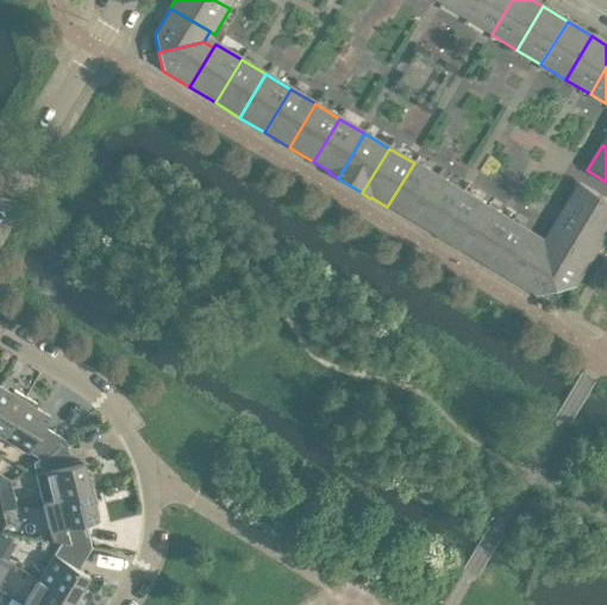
[(414,163),(387,207),(412,221),(438,178),(414,163)]
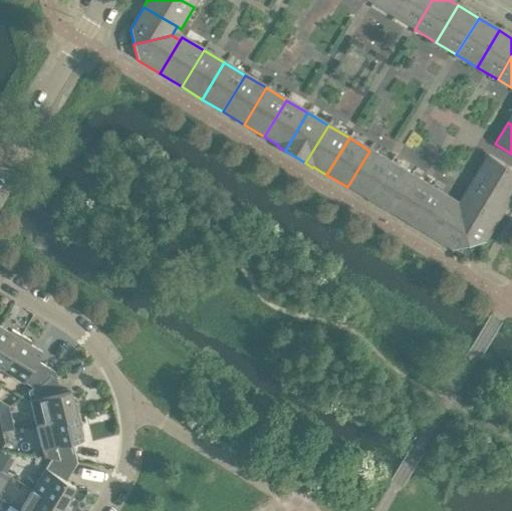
[(369,151),(347,187),(368,200),(391,163),(369,151)]
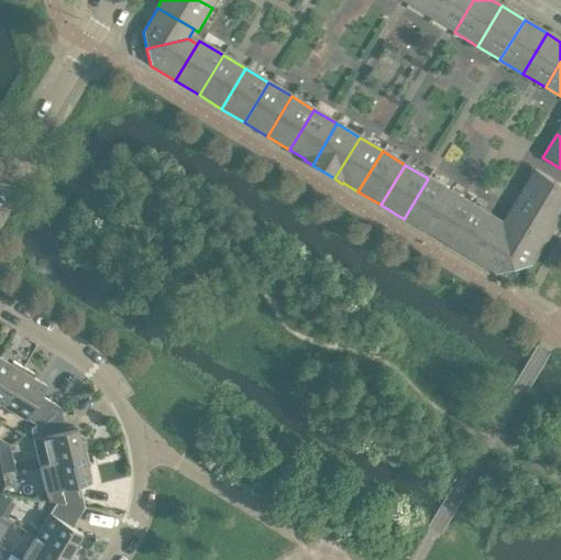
[(560,217),(560,186),(535,171),(520,195),(560,219),(560,217)]
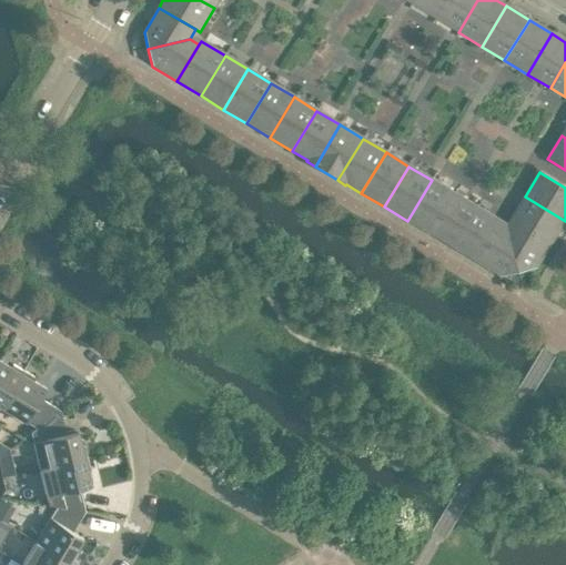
[(432,180),(407,221),(431,234),(455,194),(432,180)]
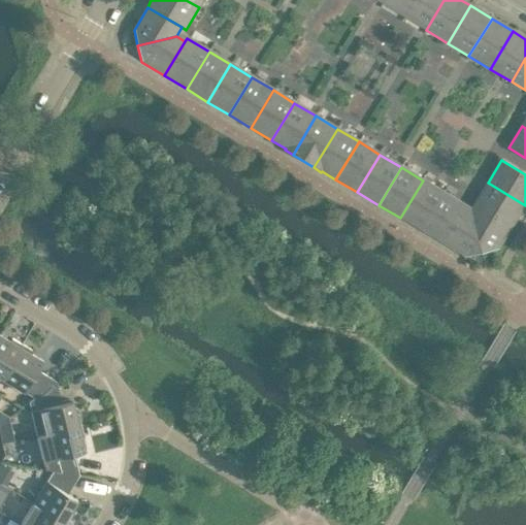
[(423,181),(400,218),(421,231),(444,193),(423,181)]
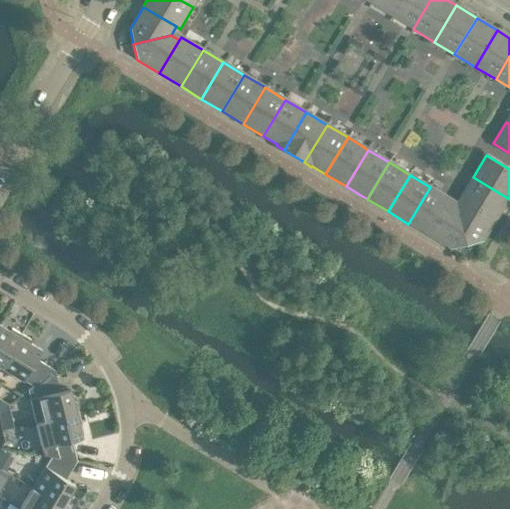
[(460,198),(463,200),(496,220),(509,199),(473,177),(460,198)]
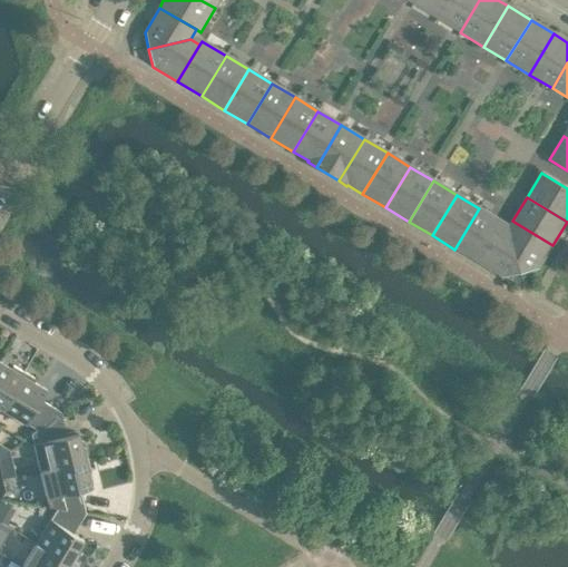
[(500,227),(503,223),(479,208),(454,250),(478,264),(500,227)]
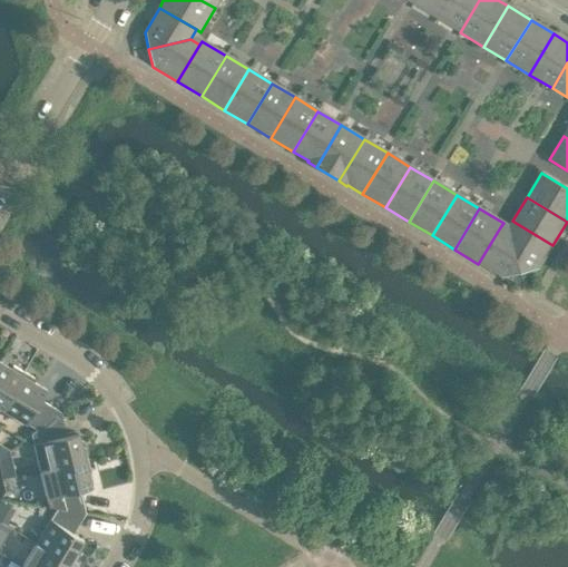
[(516,223),(510,233),(520,274),(538,270),(552,245),(516,223)]
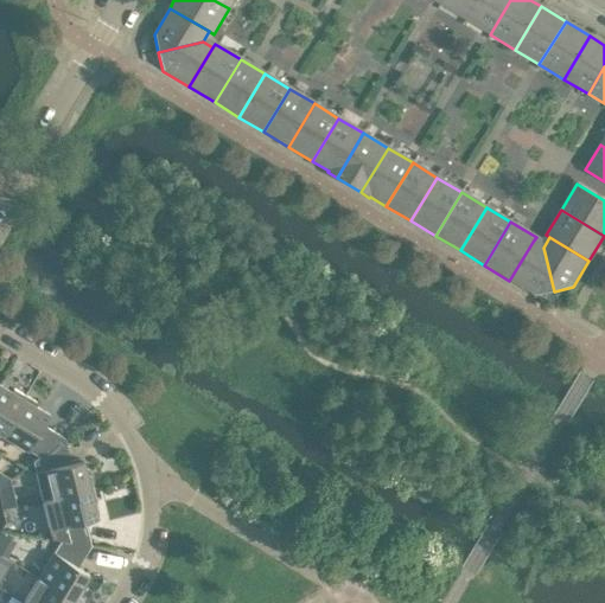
[(543,248),(533,242),(509,281),(535,296),(554,292),(543,248)]
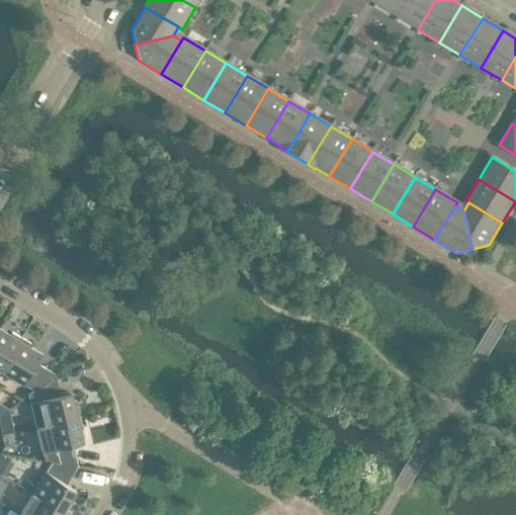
[(10,334),(8,337),(0,331),(0,372),(1,372),(20,340),(10,334)]
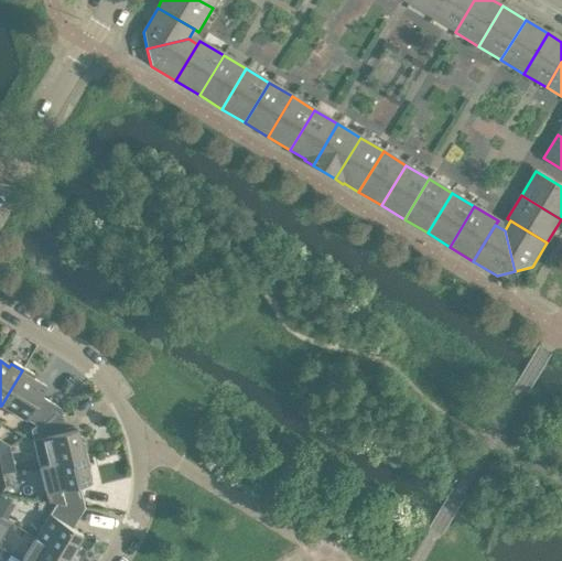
[(32,380),(33,377),(22,370),(1,406),(35,427),(58,410),(38,398),(44,388),(32,380)]
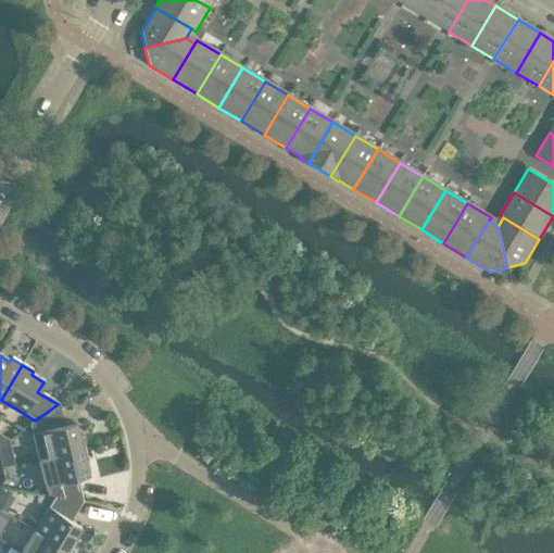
[(74,424),(63,427),(58,404),(35,420),(29,426),(37,461),(45,460),(84,450),(80,438),(77,438),(74,424)]
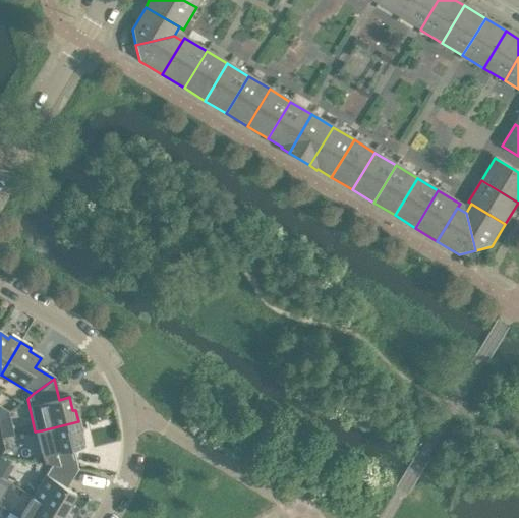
[(78,434),(81,433),(78,421),(42,430),(35,432),(43,466),(50,467),(76,470),(71,449),(81,447),(78,434)]
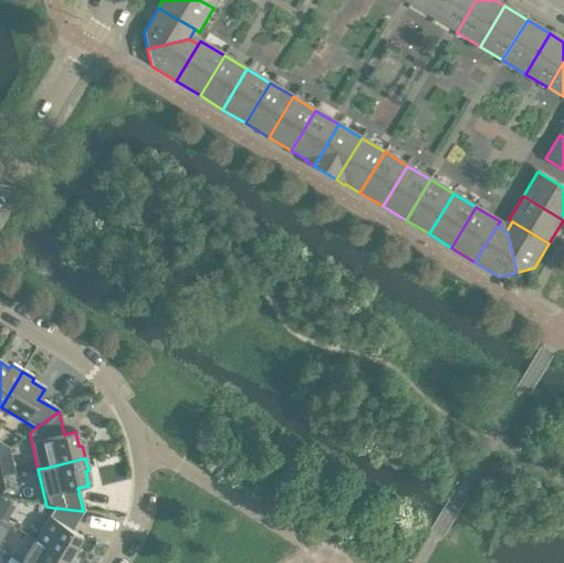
[(0,477),(10,476),(8,464),(0,466),(0,477)]
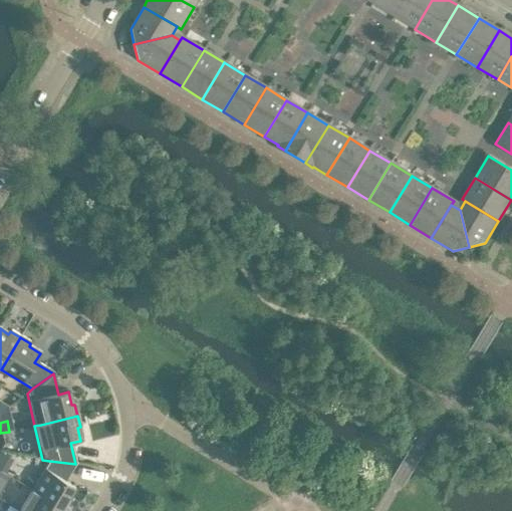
[(64,483),(75,464),(49,461),(30,492),(61,510),(64,510),(69,501),(66,500),(73,488),(64,483)]
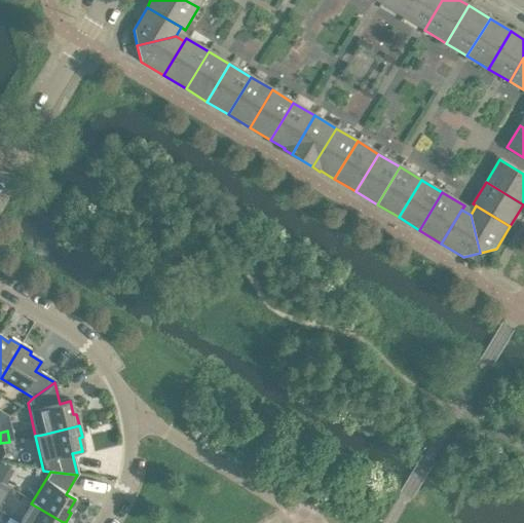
[(63,522),(31,503),(21,522),(63,522)]
